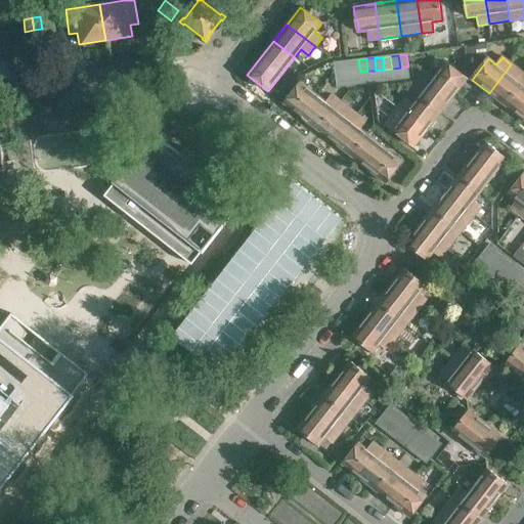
[(360,72),(358,59),(351,60),(352,73),(360,72)]
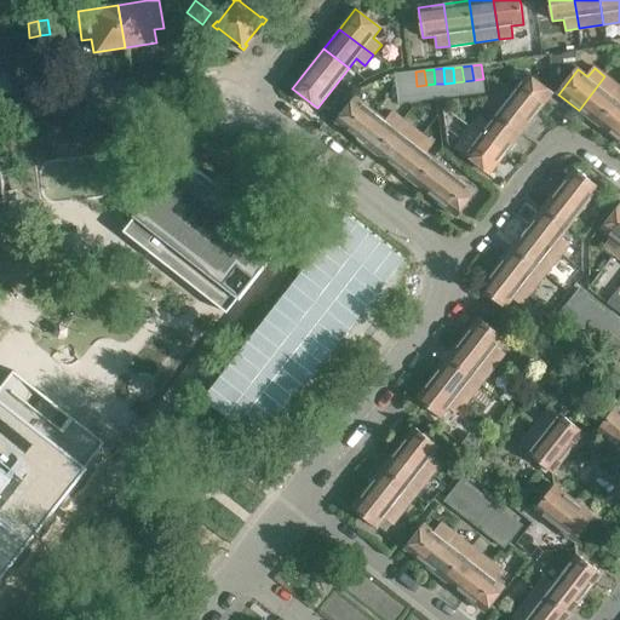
[(417,86),(415,72),(406,73),(407,87),(417,86)]
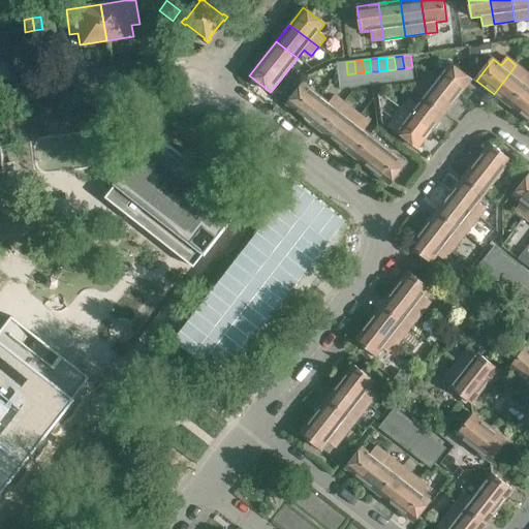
[(347,74),(346,62),(338,63),(339,75),(347,74)]
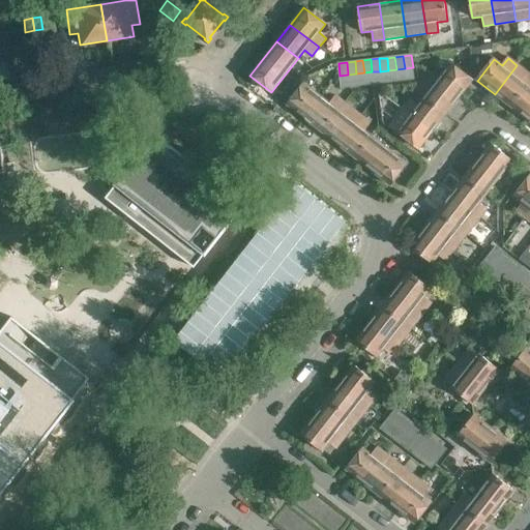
[(459,98),(472,81),(450,64),(437,82),(459,98)]
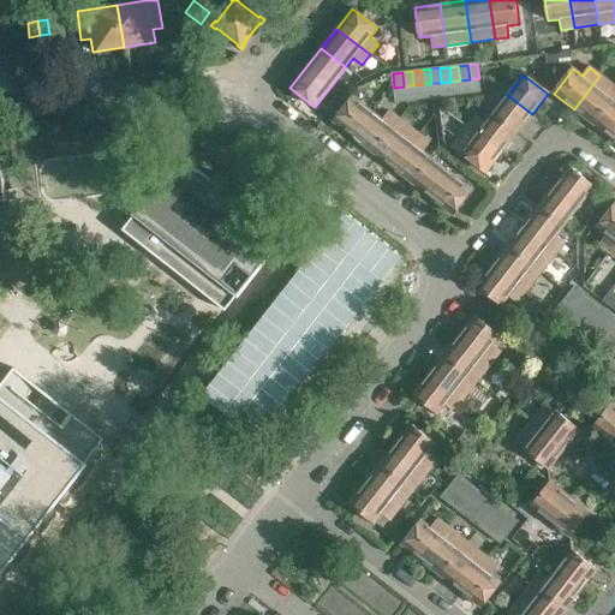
[(593,124),(614,96),(614,87),(599,76),(574,109),(593,124)]
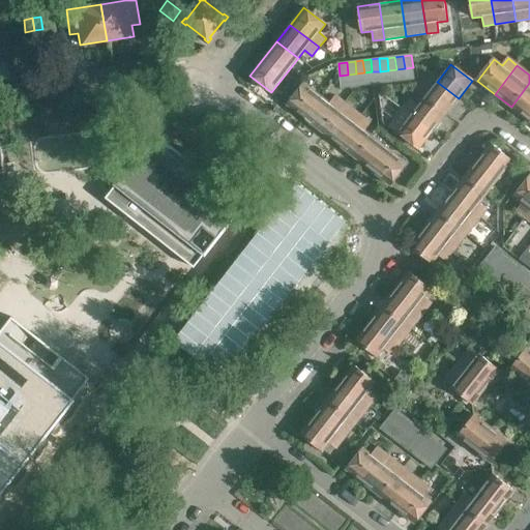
[(414,80),(413,67),(405,68),(406,81),(414,80)]
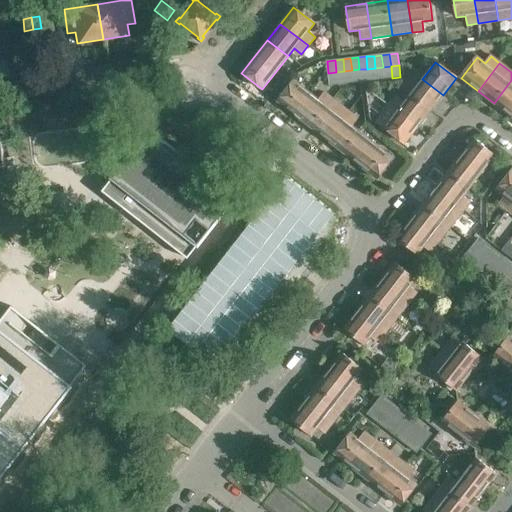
[(392,78),(391,66),(383,67),(384,79),(392,78)]
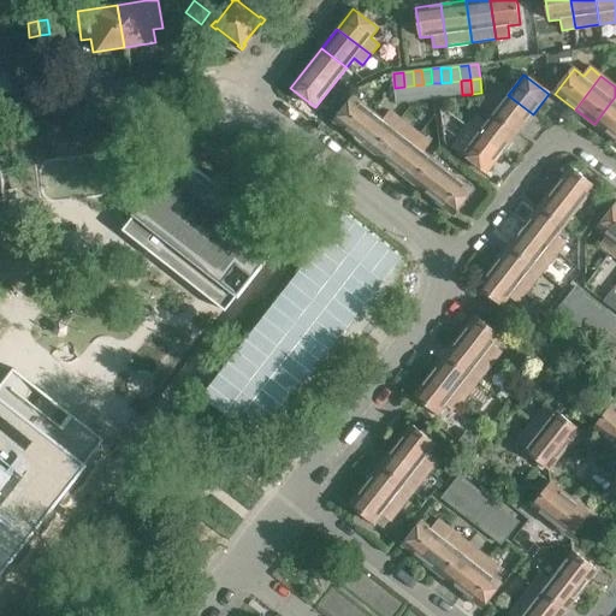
[(462,95),(461,81),(451,82),(452,96),(462,95)]
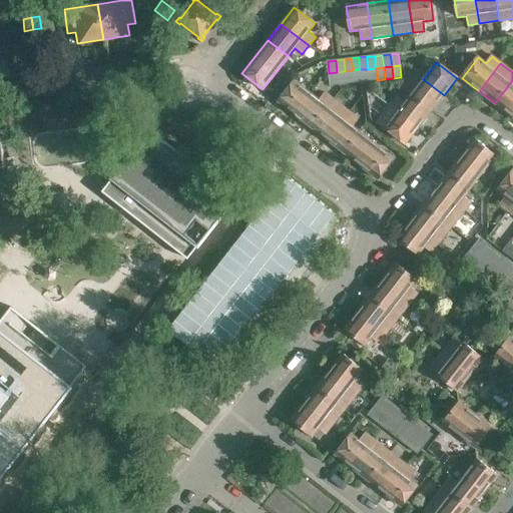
[(377,80),(376,68),(368,69),(370,81),(377,80)]
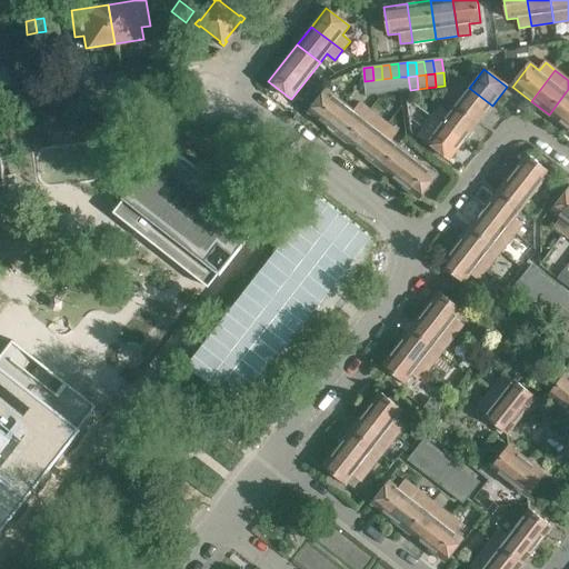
[(401,90),(399,77),(391,78),(392,91),(401,90)]
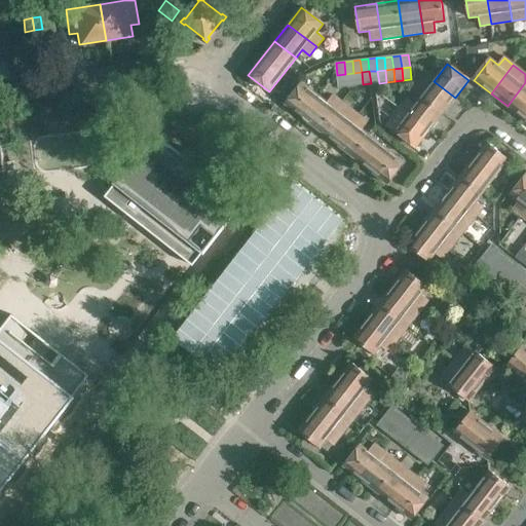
[(379,83),(377,71),(369,71),(371,83),(379,83)]
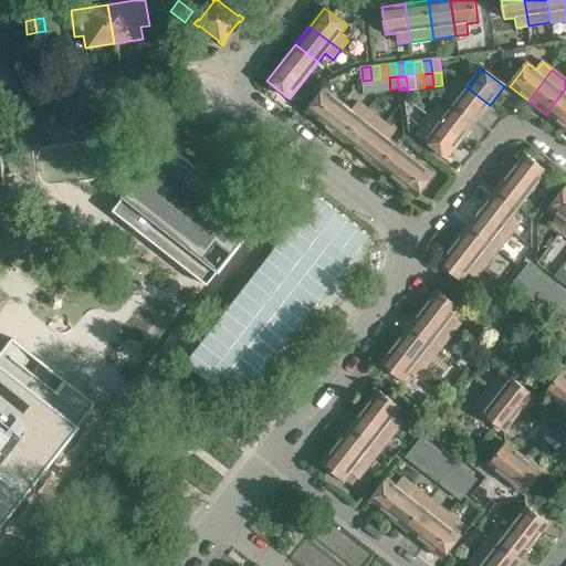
[(390,91),(389,77),(380,79),(381,92),(390,91)]
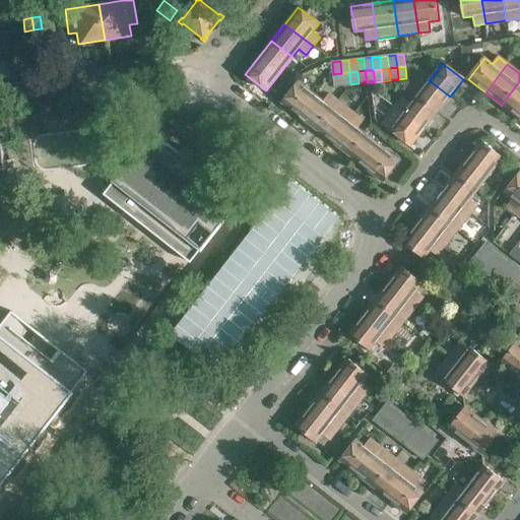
[(350,84),(349,72),(341,73),(343,85),(350,84)]
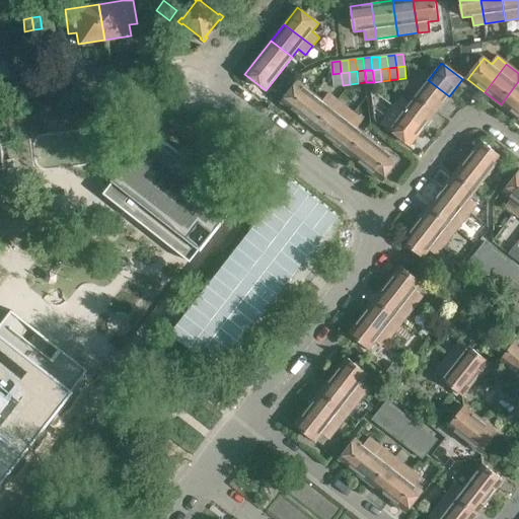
[(343,85),(341,73),(332,74),(335,86),(343,85)]
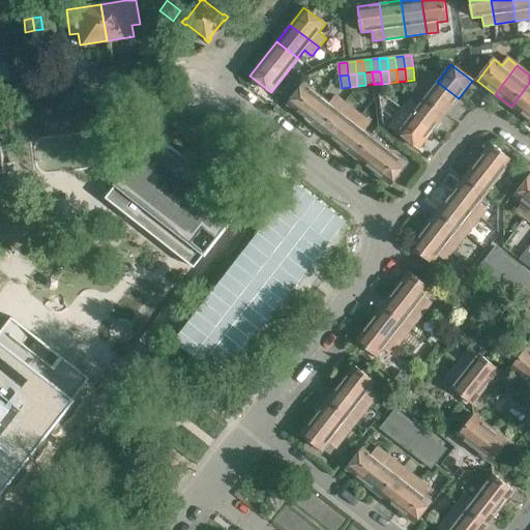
[(445,115),(459,98),(437,82),(424,98),(445,115)]
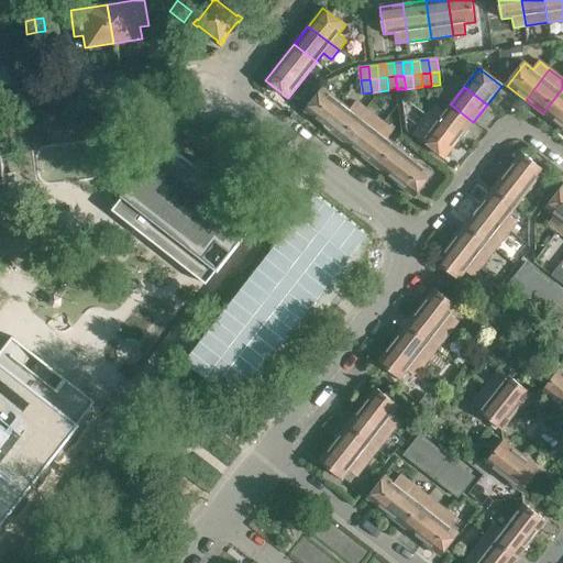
[(561,128),(562,124),(562,88),(543,113),(561,128)]
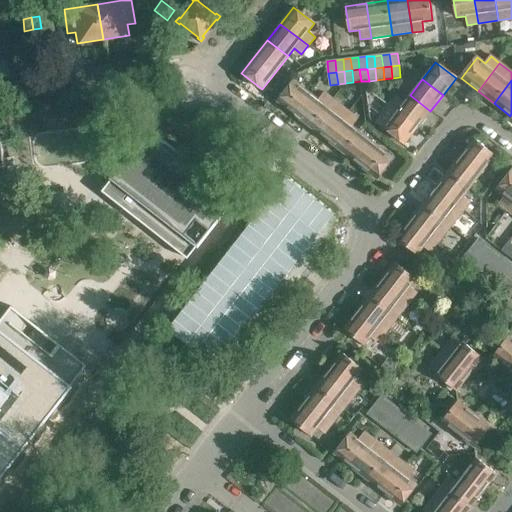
[(295,114),(310,94),(294,81),(278,101),(295,114)]
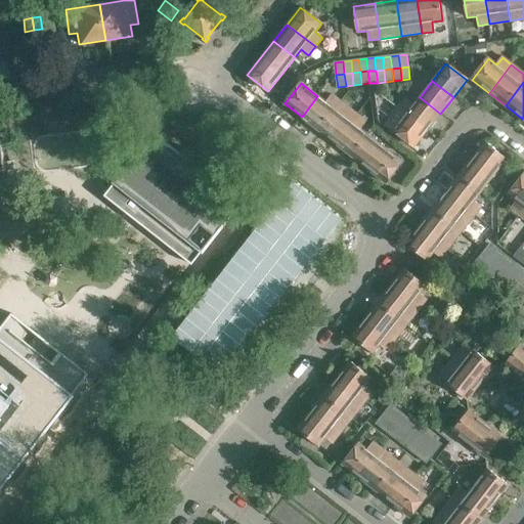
[(318,130),(341,101),(332,95),(325,102),(317,96),(302,117),(318,130)]
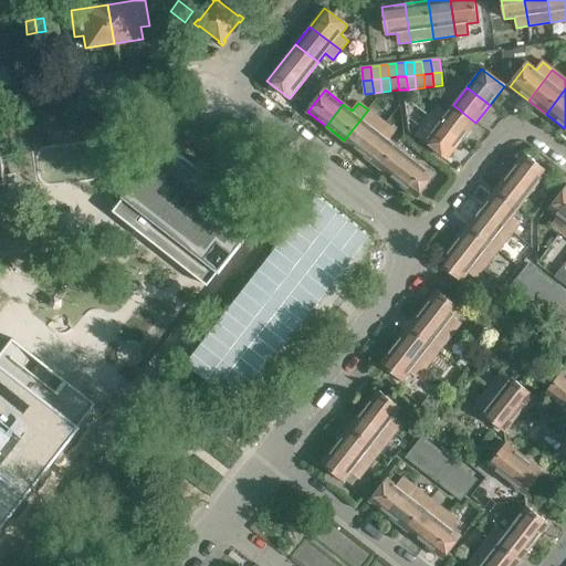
[(461,140),(475,123),(453,105),(447,113),(439,106),(430,116),(461,140)]
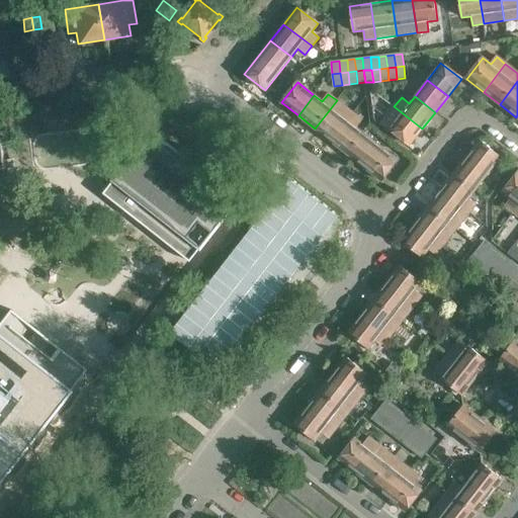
[(331,142),(353,113),(337,100),(315,128),(331,142)]
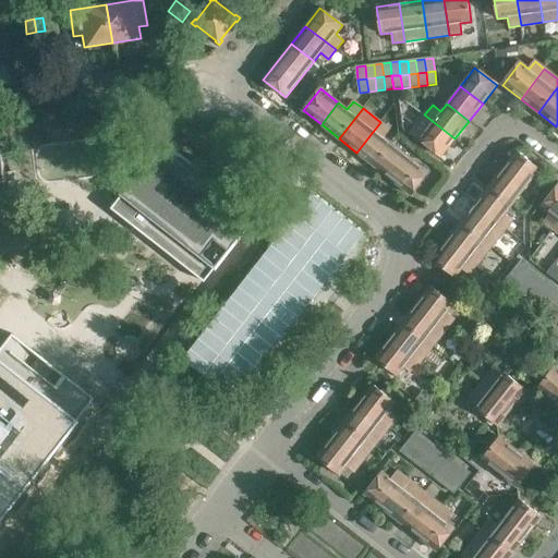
[(455,138),(424,114),(417,124),(425,131),(419,140),(440,157),(455,138)]
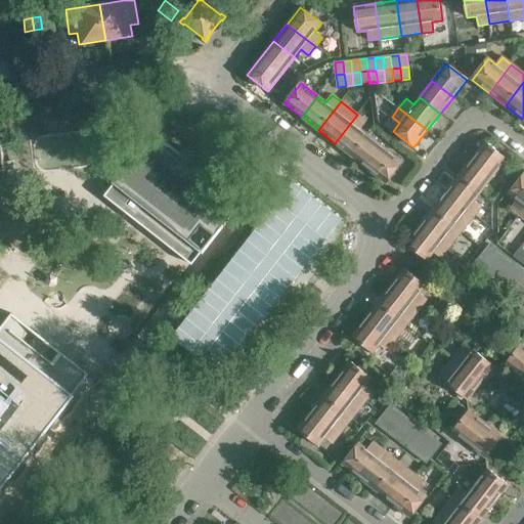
[(368,136),(360,130),(366,122),(357,115),(335,143),(352,157),(368,136)]
